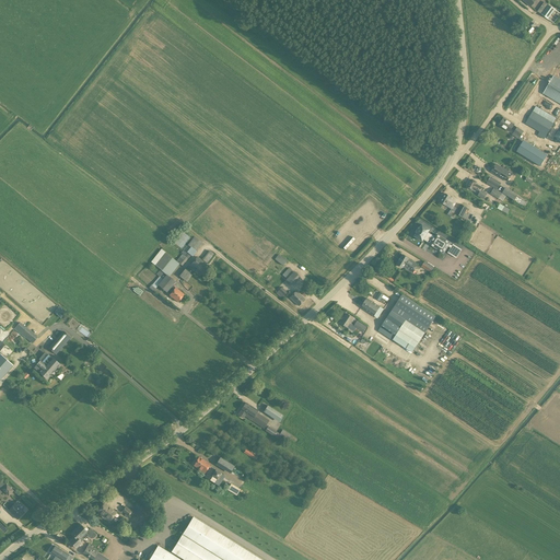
[(547,20),(553,11),(547,7),(540,15),(547,20)]
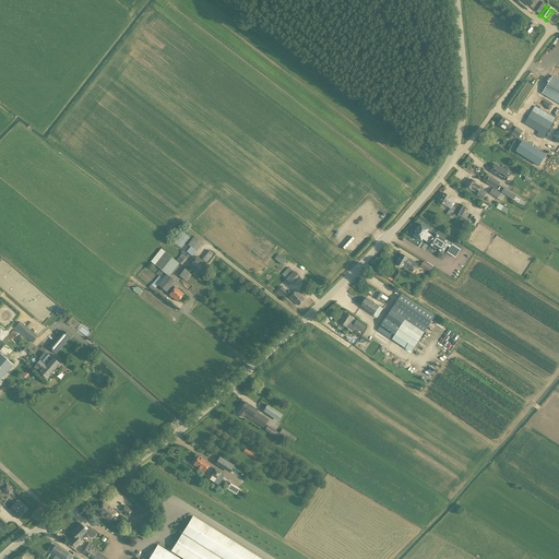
[(542,95),(558,105),(558,80),(552,76),(542,95)]
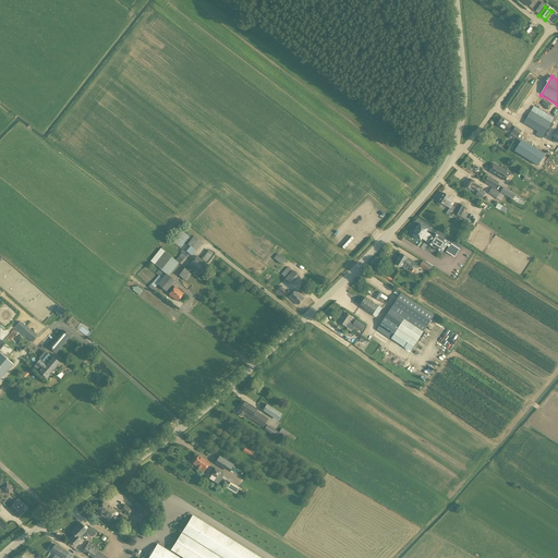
[(534,106),(523,123),(537,132),(536,135),(542,138),(544,135),(554,118),(534,106)]
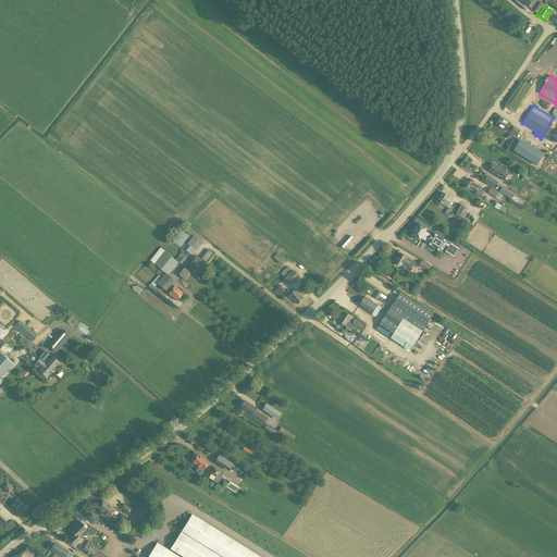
[(496,125),(507,132),(511,124),(502,118),(496,125)]
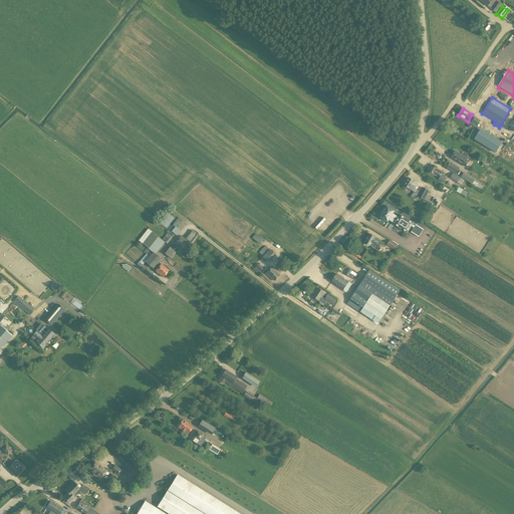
[(480,121),(474,117),(470,124),(476,127),(480,121)]
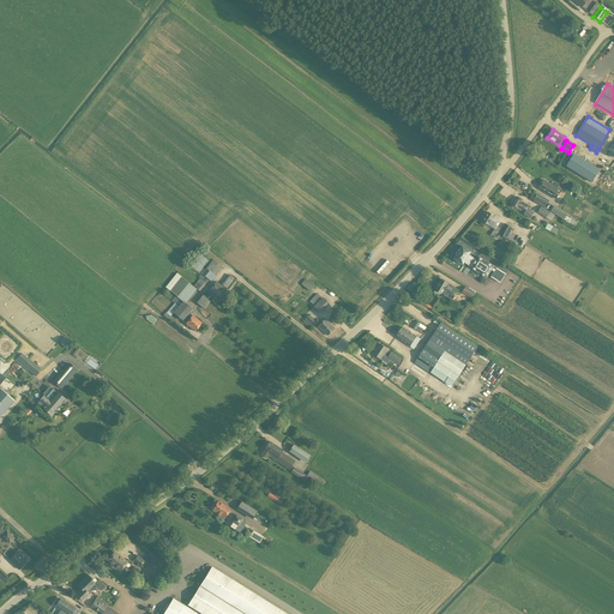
[(595,182),(602,170),(576,154),(567,167),(595,182)]
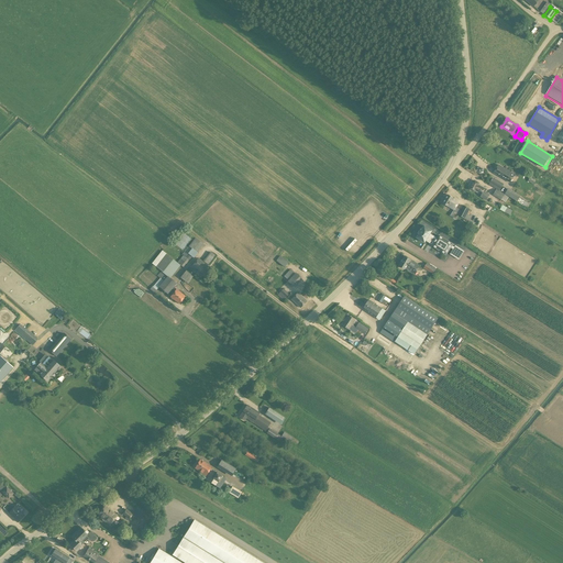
[(519,153),(525,145),(520,142),(516,150),(519,153)]
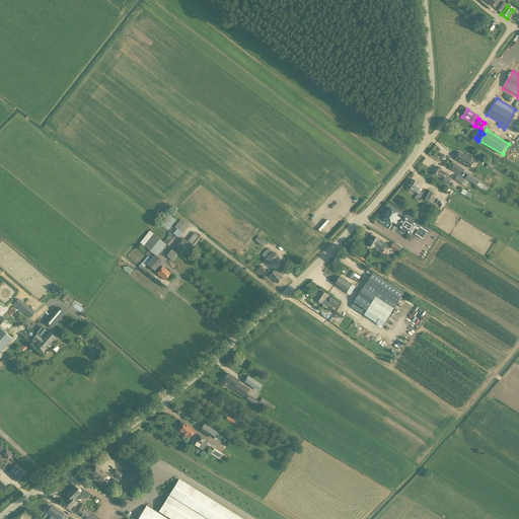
[(455,159),(466,166),(470,168),(474,161),(470,158),(459,152),(455,159)]
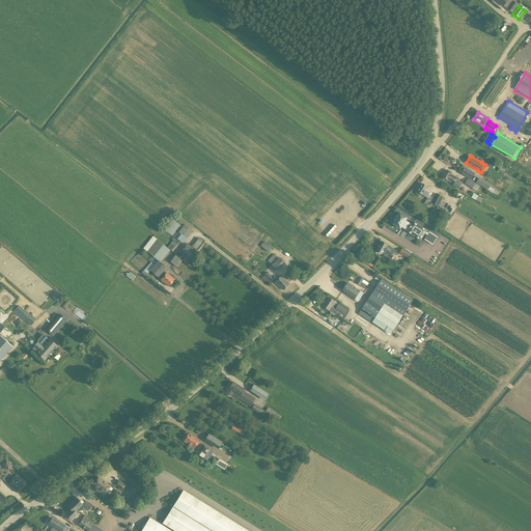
[(460,174),(468,178),(471,180),(475,174),(465,167),(460,174)]
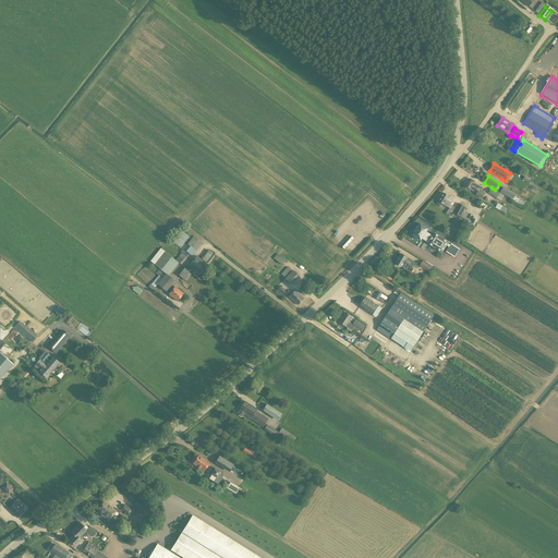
[(481,191),(483,187),(481,186),(482,186),(474,182),(475,182),(470,179),(465,187),(470,190),(471,190),(477,193),(476,195),(482,198),(485,193),(481,191)]
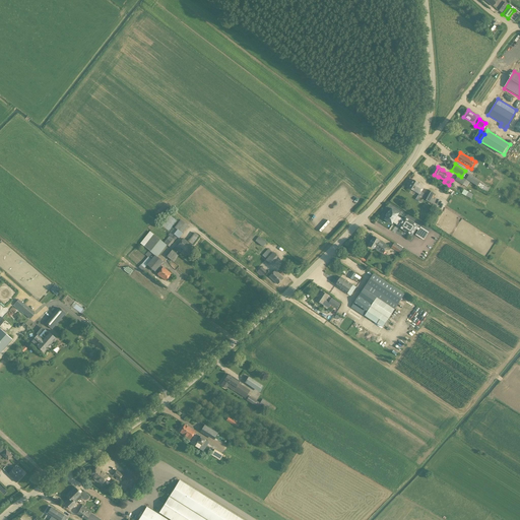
[(467,177),(466,180),(470,182),(477,187),(481,181),(469,174),(467,177)]
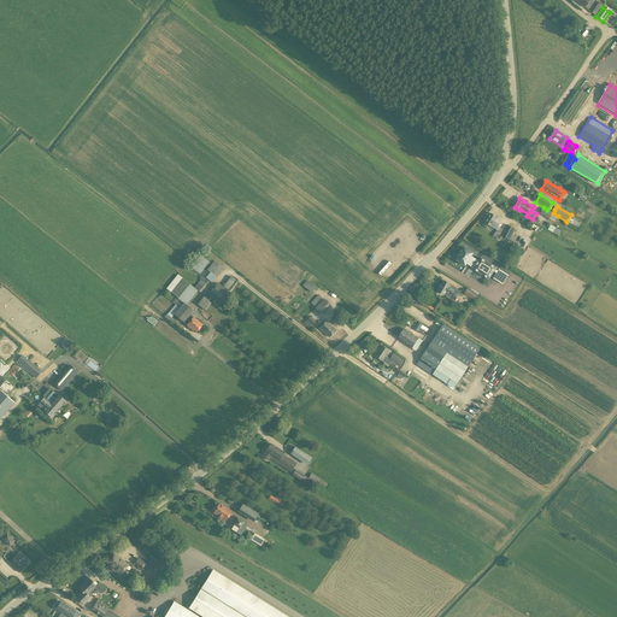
[(554,222),(558,216),(553,213),(547,210),(544,207),(540,215),(550,219),(554,222)]
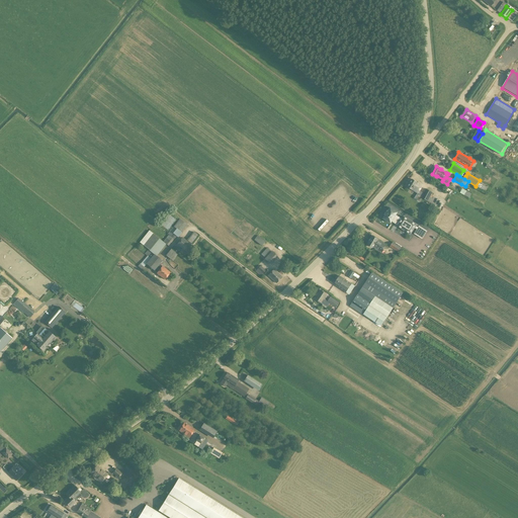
[(434,199),(430,197),(432,192),(426,189),(424,193),(419,191),(423,185),(417,182),(412,179),(407,187),(418,193),(417,195),(422,197),(421,197),(432,203),(434,199)]
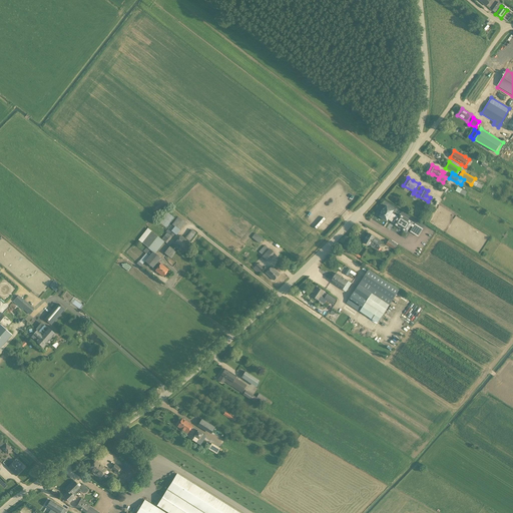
[(382,212),(380,215),(388,220),(389,218),(395,222),(394,224),(406,231),(410,224),(412,226),(409,231),(419,237),(423,228),(413,222),(413,223),(410,222),(411,220),(400,214),(399,216),(392,212),(394,209),(387,204),(385,208),(384,208),(382,211),(382,212)]
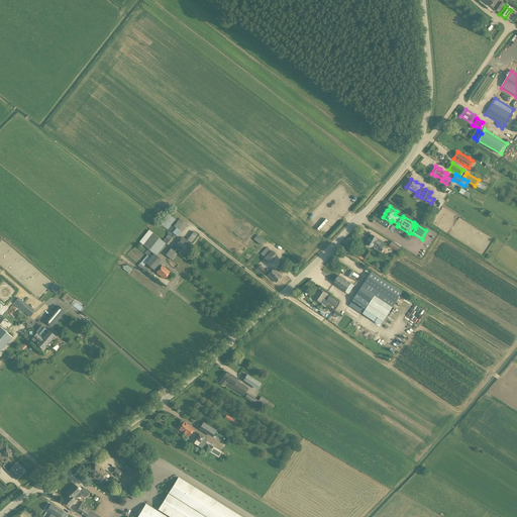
[(325,233),(332,223),(327,218),(320,213),(318,216),(317,215),(320,210),(317,208),(307,220),(325,233)]
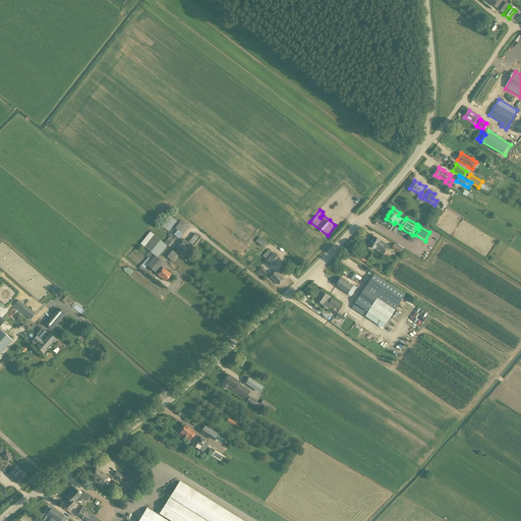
[(162,226),(169,231),(177,221),(170,216),(162,226)]
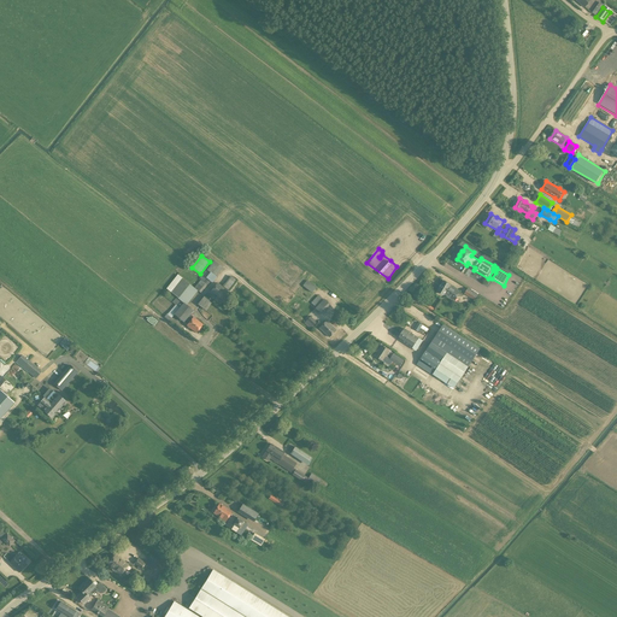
[(194,288),(198,291),(200,293),(210,281),(211,281),(212,282),(216,277),(216,276),(223,268),(213,260),(206,270),(200,278),(201,280),(194,288)]
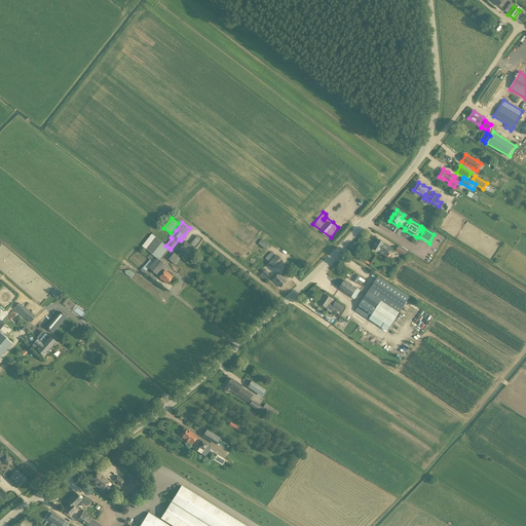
[(194,249),(201,239),(196,235),(189,245),(185,241),(180,249),(178,251),(182,254),(183,251),(185,252),(184,254),(186,256),(187,255),(189,256),(194,249)]
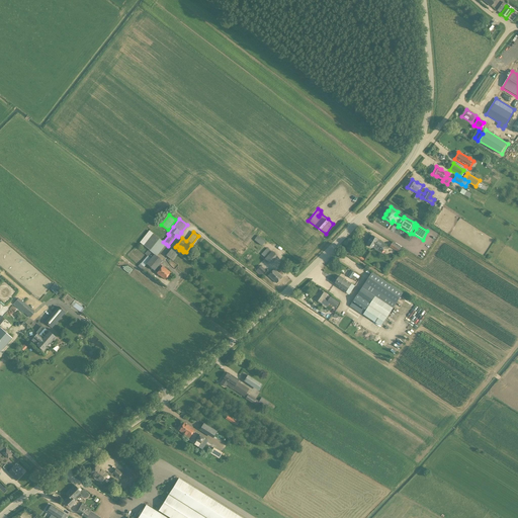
[(265,242),(264,241),(261,239),(262,237),(264,235),(260,232),(257,236),(254,240),(261,246),(265,242)]
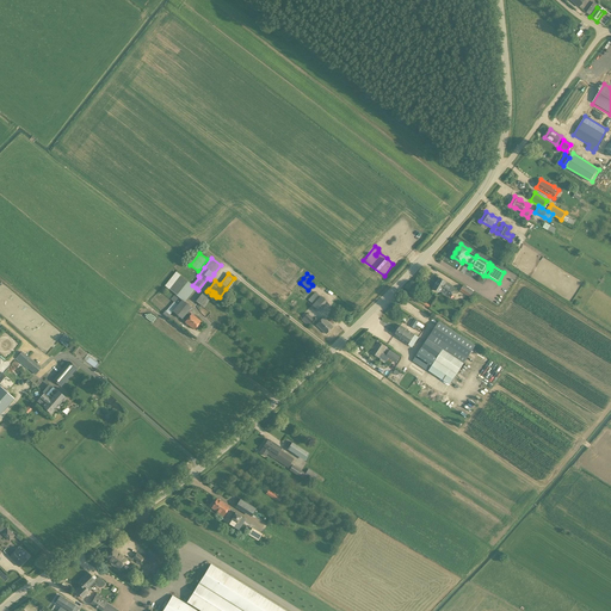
[(192,285),(189,282),(189,283),(187,282),(180,276),(170,290),(176,294),(171,300),(174,302),(162,314),(167,318),(172,312),(185,322),(195,329),(201,321),(191,314),(189,312),(191,308),(184,302),(196,288),(192,285)]
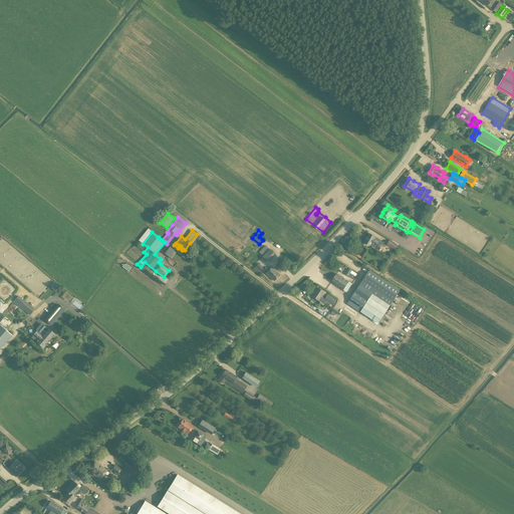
[(383,243),(374,238),(375,237),(370,234),(364,243),(369,246),(370,245),(378,250),(383,243)]
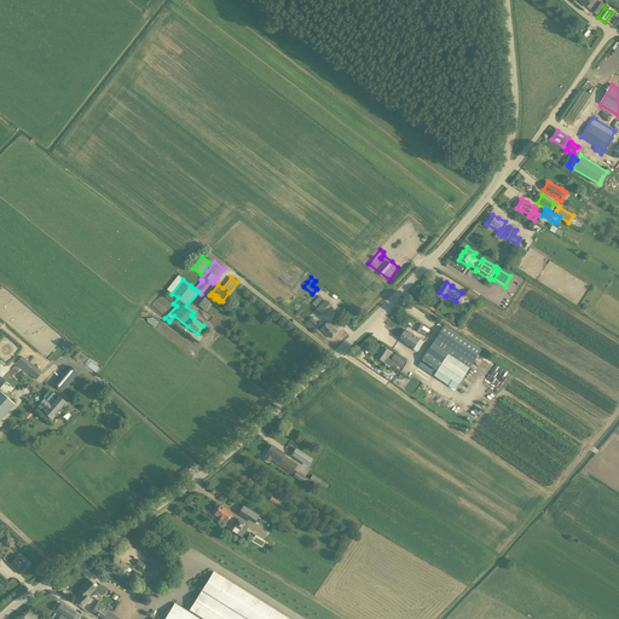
[(469,289),(466,295),(475,301),(479,296),(469,289)]
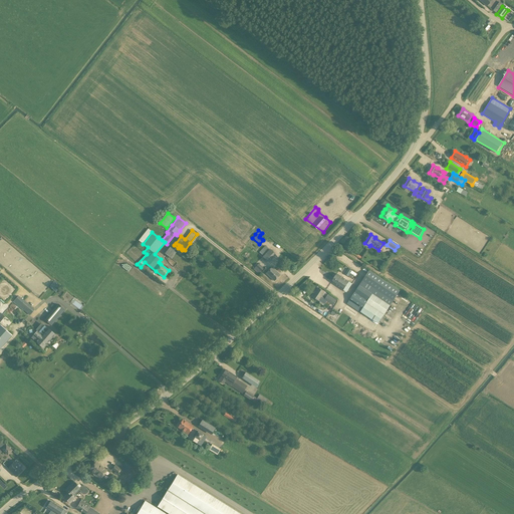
[(170,247),(165,253),(171,259),(177,252),(170,247)]
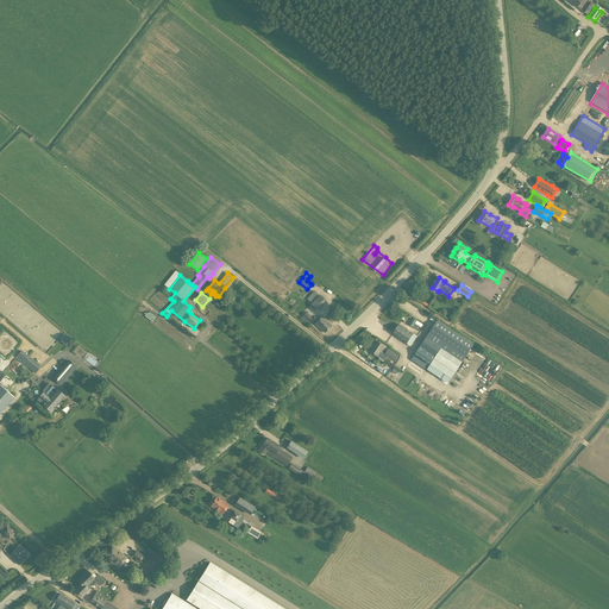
[(326,301),(319,295),(311,305),(318,311),(326,301)]
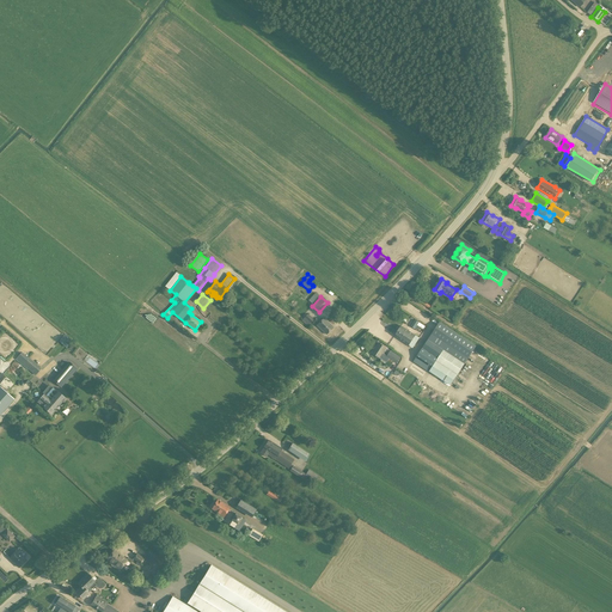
[(308,314),(305,318),(301,320),(307,326),(313,319),(308,314)]
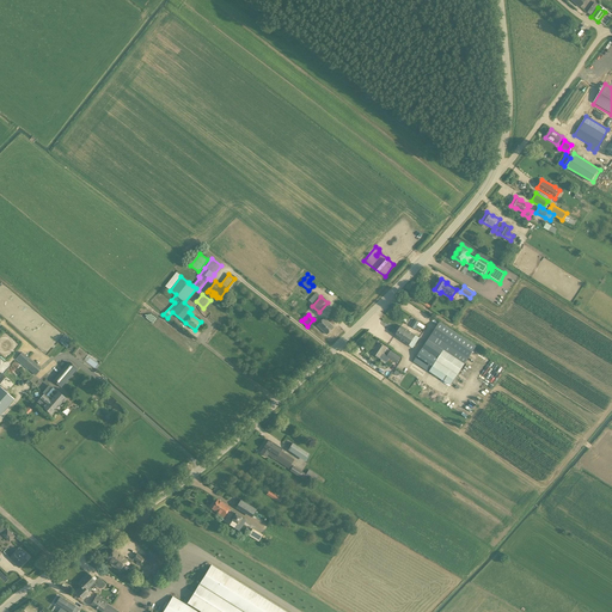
[(316,319),(313,322),(317,325),(326,335),(334,328),(323,318),(319,323),(316,319)]
